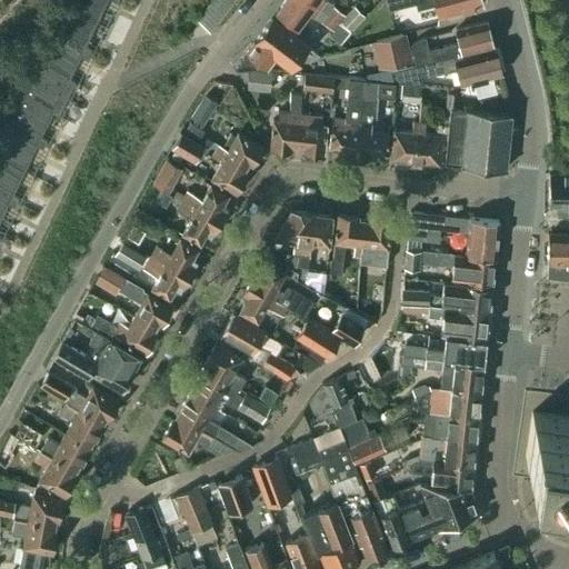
[(113,0),(115,0),(113,0),(69,0),(66,7),(96,21),(106,0),(113,0)]
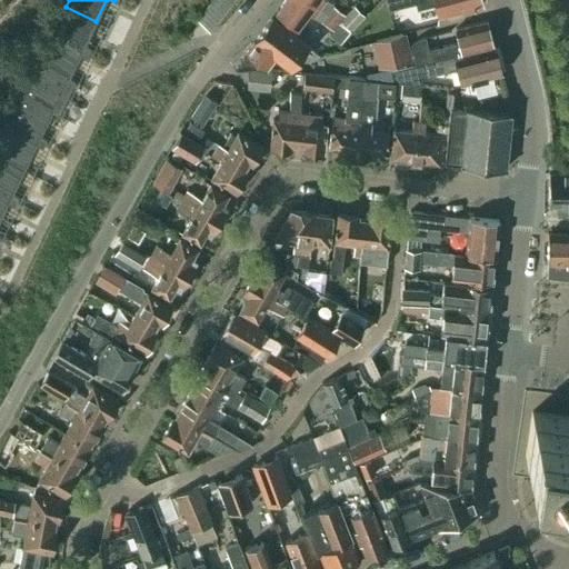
[(209,31),(232,0),(212,0),(197,22),(209,31)]
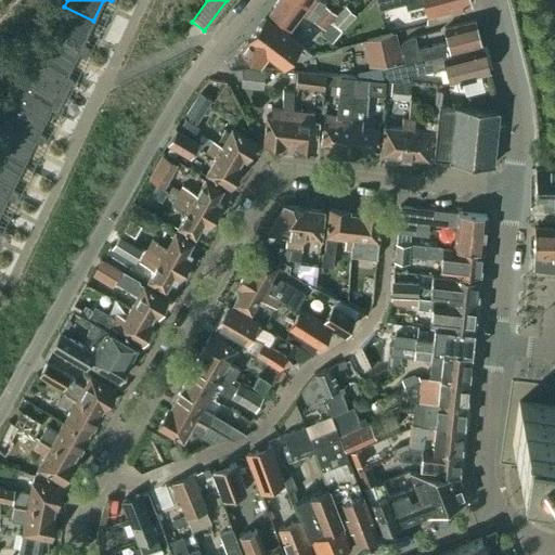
[(300,0),(278,0),(270,11),(289,25),(299,12),(312,22),(313,21),(324,29),(320,34),(332,42),(341,30),(330,21),(300,0)]
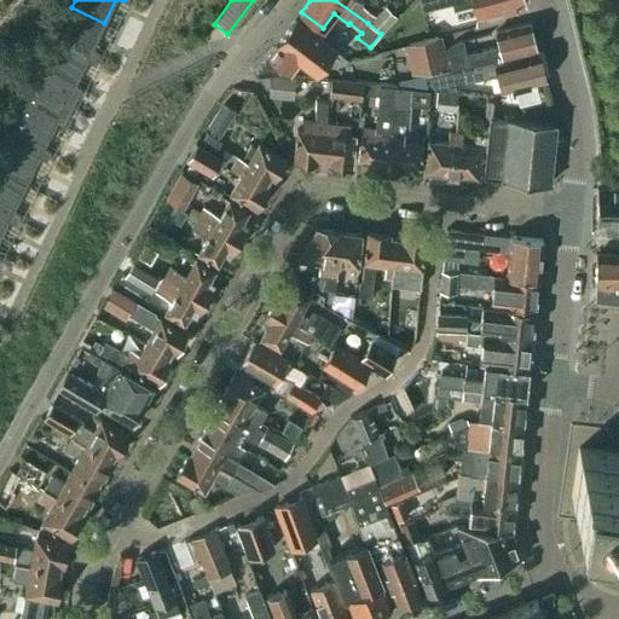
[(335,0),(368,23),(374,15),(362,6),(363,5),(356,0),(335,0)]
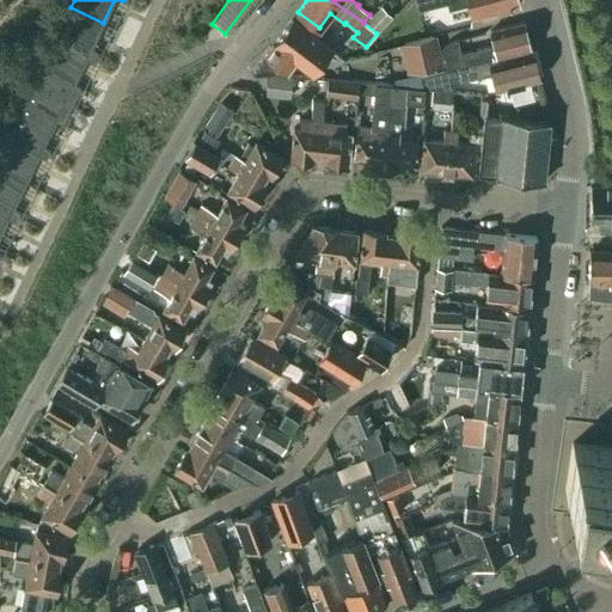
[(520,5),(518,0),(414,0),(416,11),(447,2),(448,10),(467,5),(470,17),(520,5)]
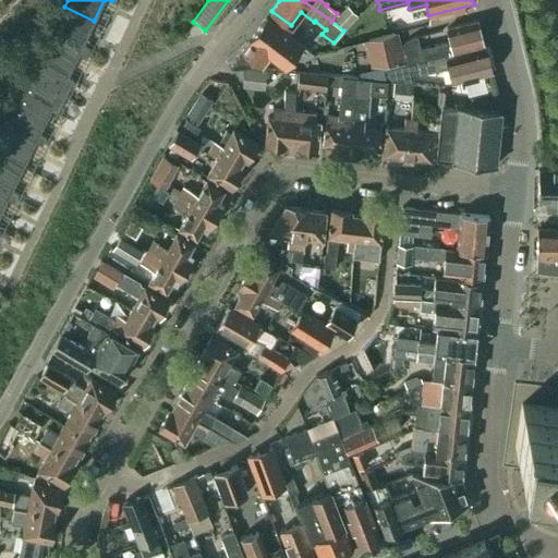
[(347,5),(334,20),(343,29),(358,15),(347,5)]
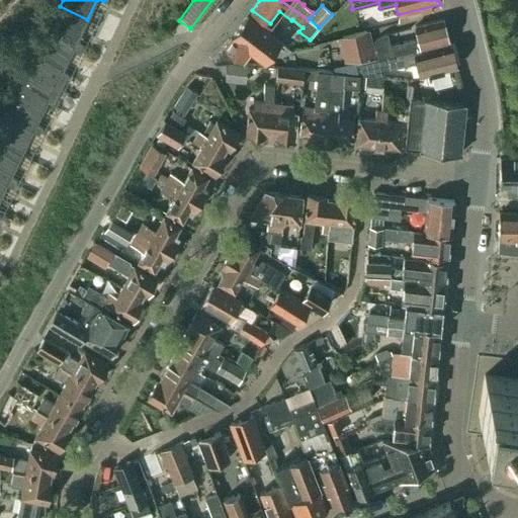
[(77,40),(87,19),(60,6),(48,31),(82,49),(84,45),(77,40)]
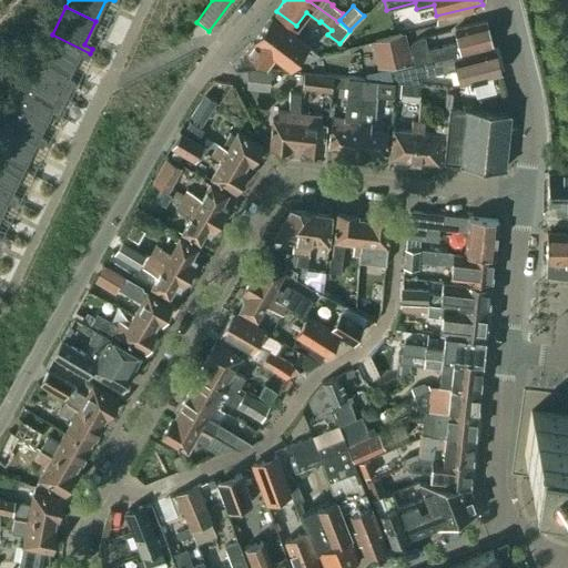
[(271,19),(234,68),(235,69),(250,68),(264,70),(274,57),(290,69),(307,46),(271,19)]
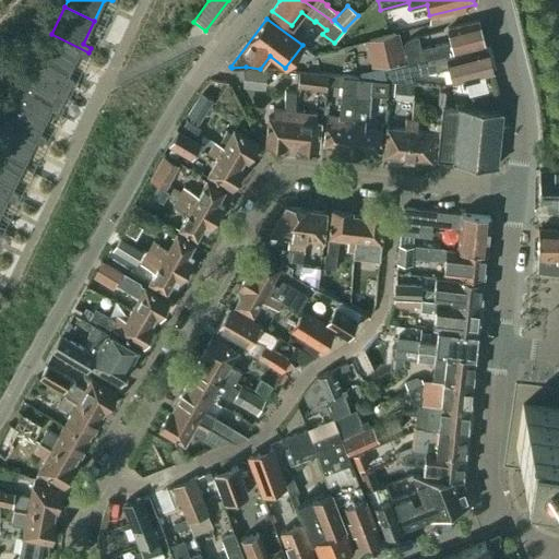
[(479,21),(447,30),(450,42),(419,49),(416,37),(412,38),(403,44),(407,63),(440,56),(448,54),(485,45),(479,21)]
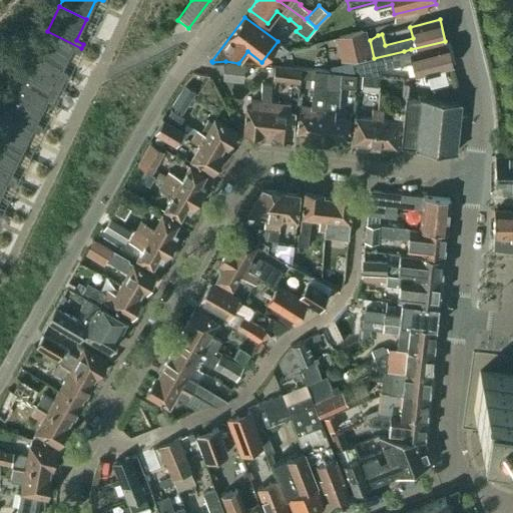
[(363,30),(338,36),(344,61),(369,55),(363,30)]
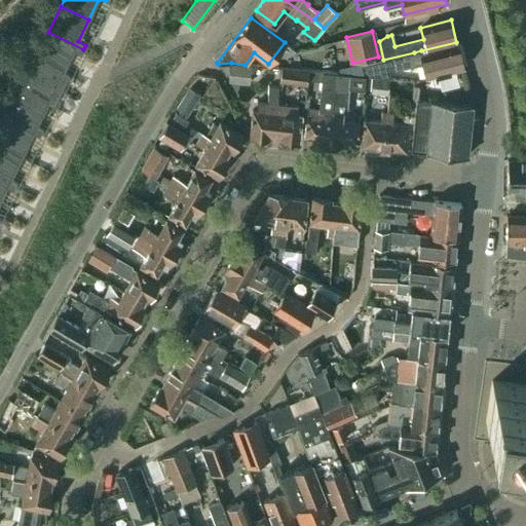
[(81,53),(83,49),(48,32),(35,60),(63,73),(73,50),(81,53)]
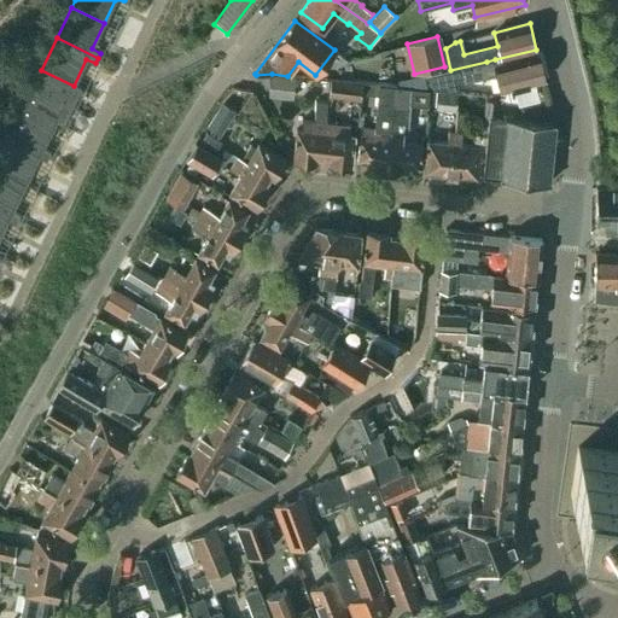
[(495,59),(487,62),(487,63),(476,65),(479,77),(496,73),(501,92),(543,81),(537,54),(496,64),(495,59)]
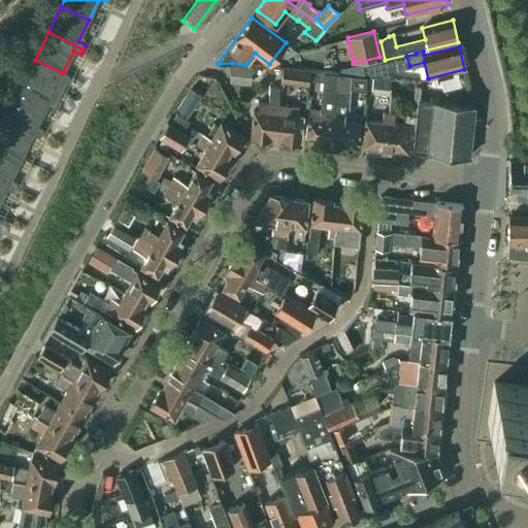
[(416,53),(385,60),(362,66),(364,76),(391,79),(388,69),(396,67),(396,69),(409,66),(406,56),(416,54),(416,53)]
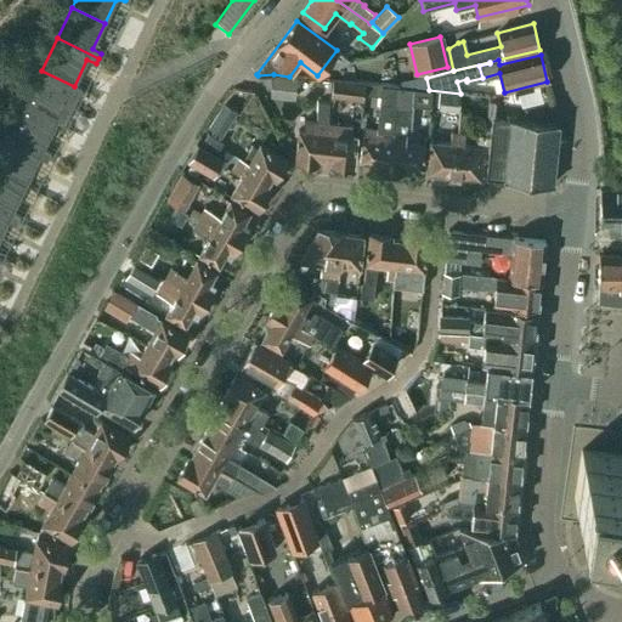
[(83,90),(74,86),(41,71),(33,89),(73,108),(83,90)]
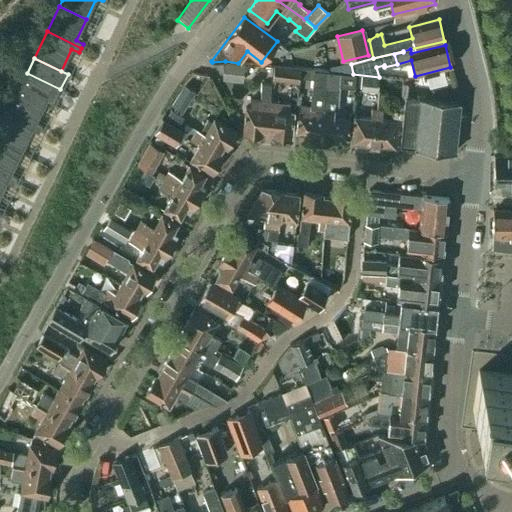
[(243,64),(223,62),(221,79),(241,82),(243,64)]
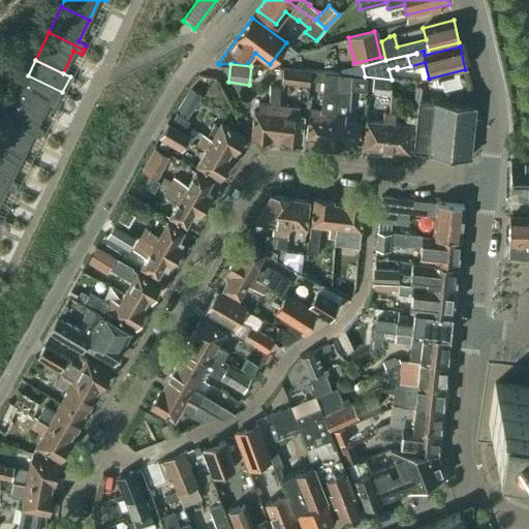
[(281,83),(308,86),(310,71),(283,68),(281,83)]
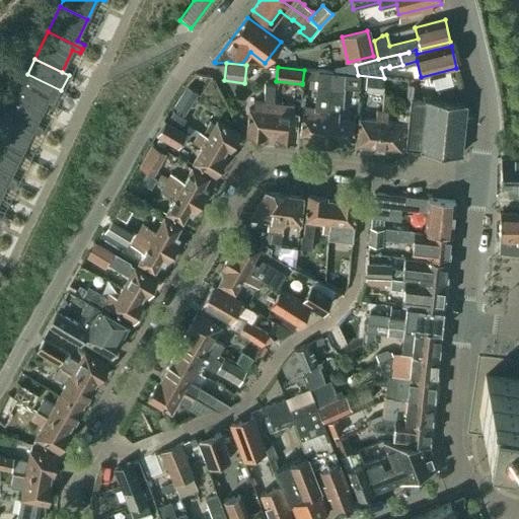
[(331,74),(318,73),(315,110),(318,110),(318,118),(301,117),(299,135),(310,136),(310,140),(325,142),(330,85),(331,74)]
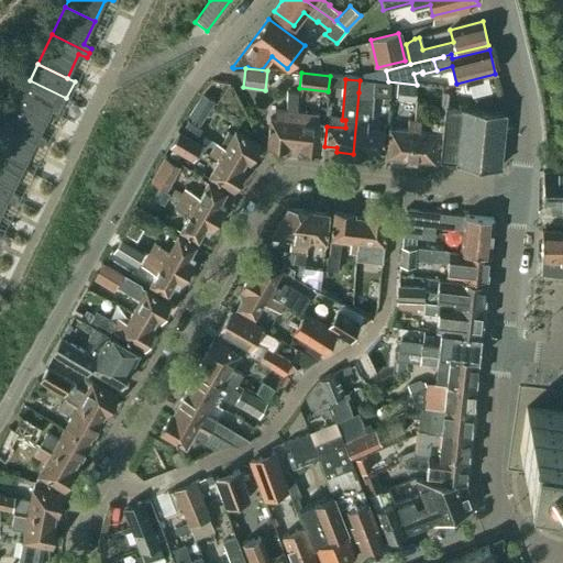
[(58,114),(66,98),(30,80),(21,96),(51,111),(58,114)]
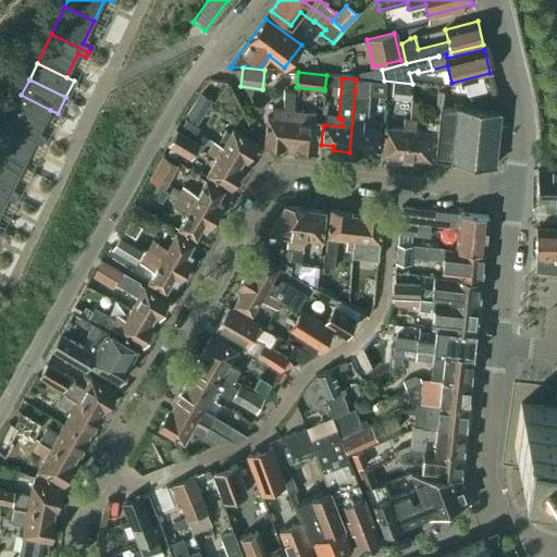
[(393,96),(410,97),(411,85),(394,84),(393,96)]
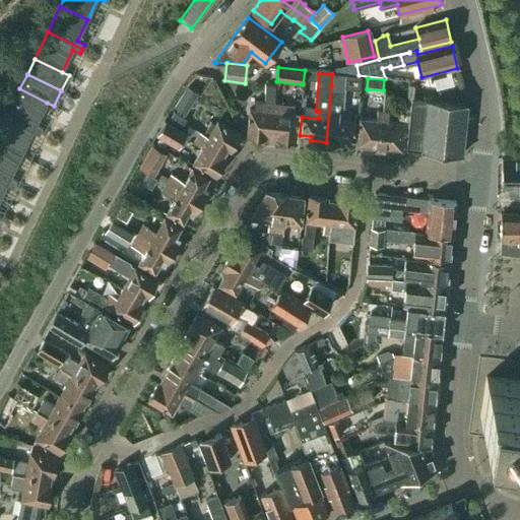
[(266,85),(265,101),(274,101),(276,86),(266,85)]
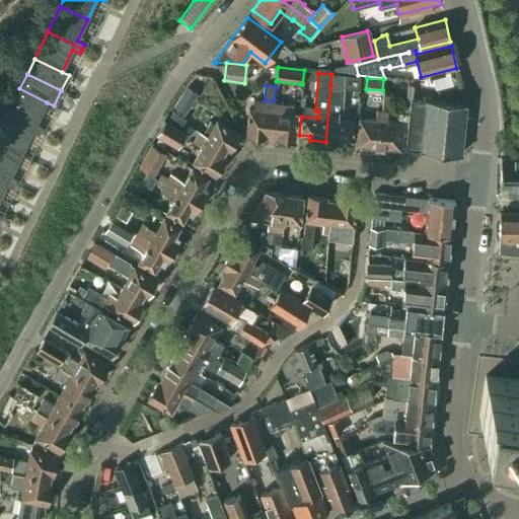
[(330,85),(325,142),(340,143),(341,139),(352,140),(354,122),(337,120),(338,110),(342,112),(344,87),(330,85)]
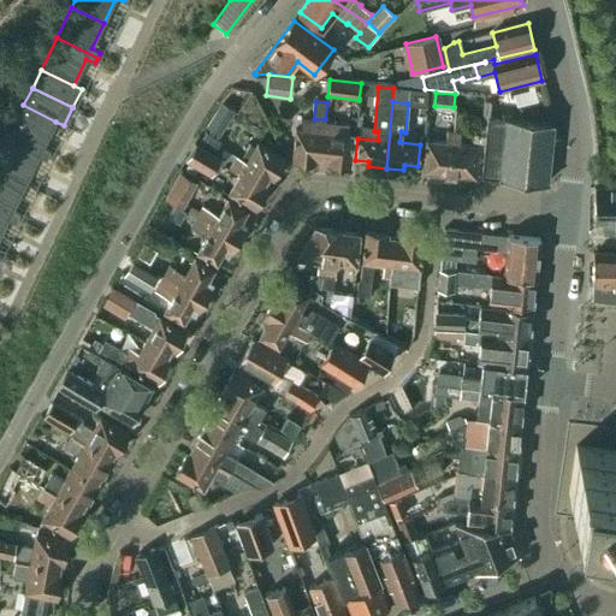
[(223,102),(206,126),(219,135),(235,110),(223,102)]
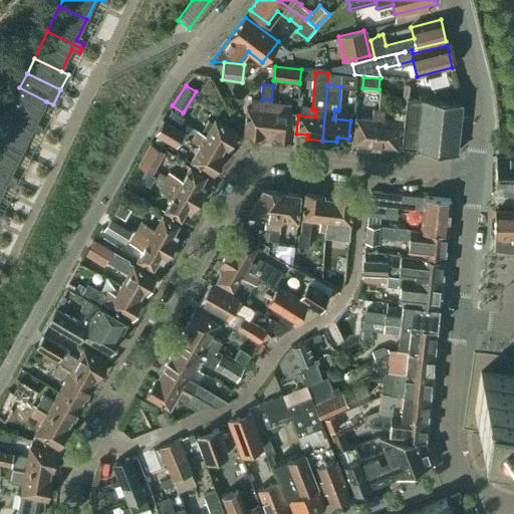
[(36,122),(46,101),(19,87),(7,113),(40,131),(43,125),(36,122)]
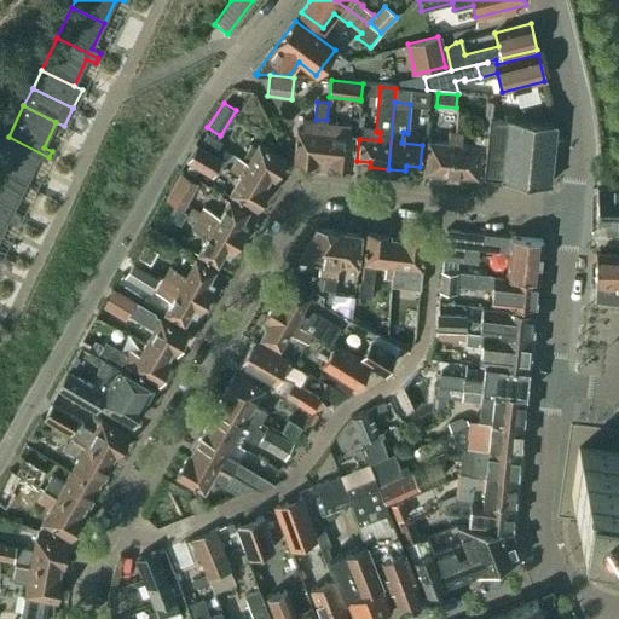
[(456,128),(468,129),(470,115),(457,114),(456,128)]
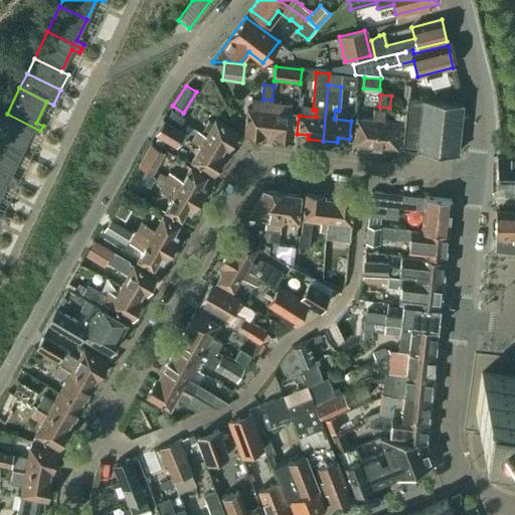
[(401,112),(400,114),(405,115),(404,120),(401,148),(417,150),(457,154),(462,103),(418,99),(418,100),(407,99),(402,98),(401,112)]
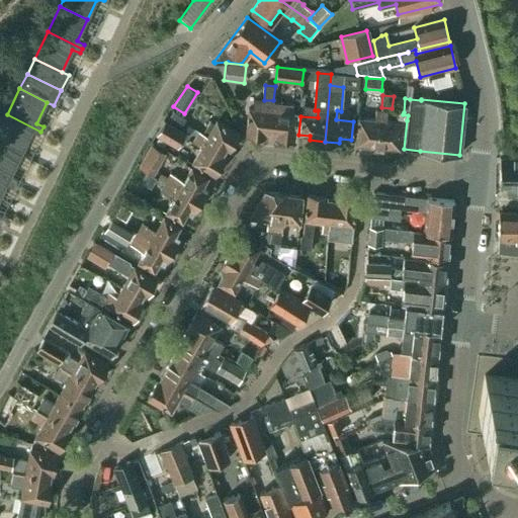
[(269,134),(272,103),(255,101),(254,109),(248,109),(245,134),(264,136),(265,134),(269,134)]
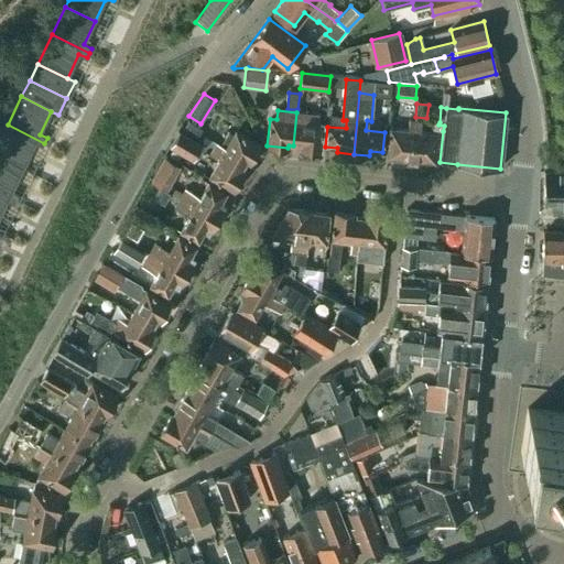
[(296,112),(293,145),(300,147),(299,149),(320,151),(323,123),(318,123),(320,115),(297,111),(297,112),(296,112)]
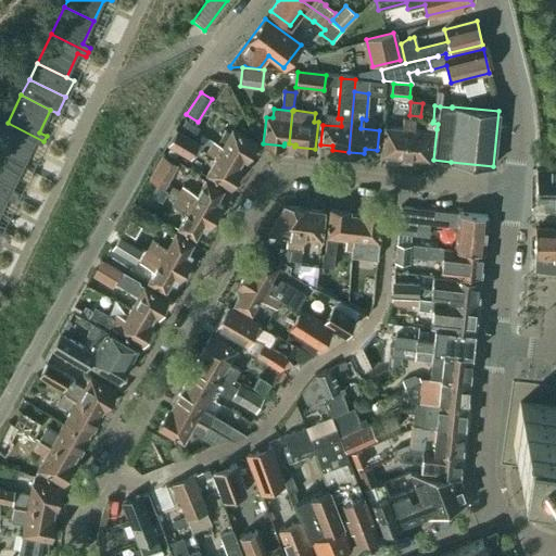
[(405,158),(408,119),(404,119),(403,129),(384,127),(381,155),(405,158)]
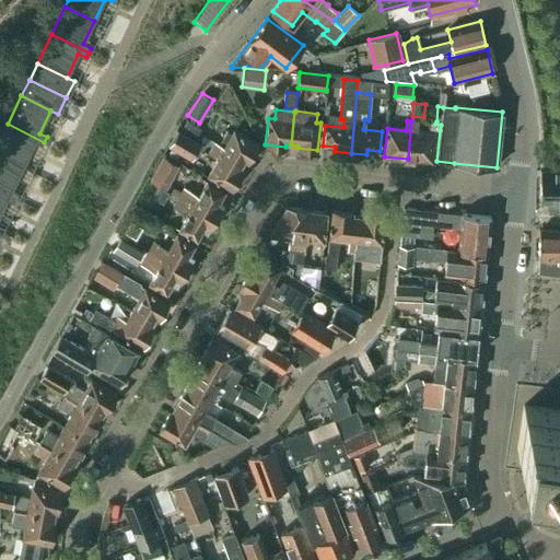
[(411,120),(408,159),(432,161),(435,131),(418,129),(418,121),(411,120)]
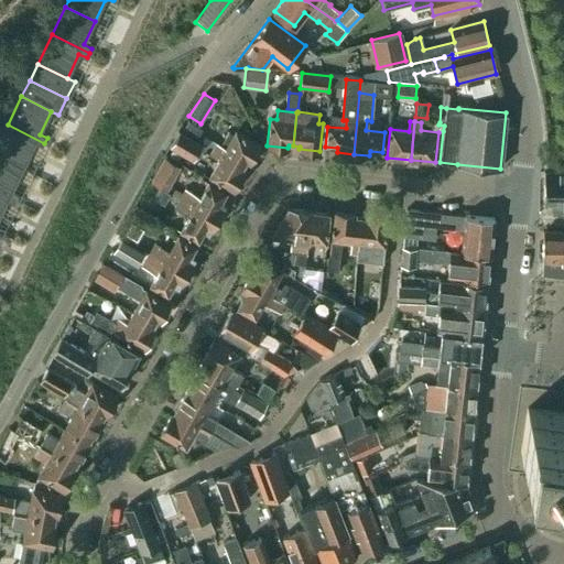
[(432,121),(431,130),(443,131),(444,126),(438,125),(440,122),(432,121)]
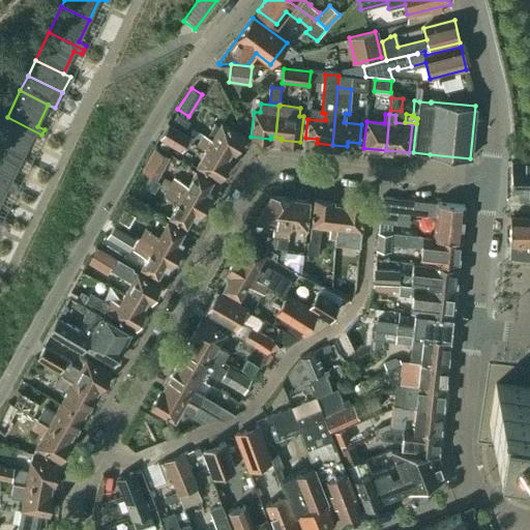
[(185,130),(190,122),(177,115),(172,123),(185,130)]
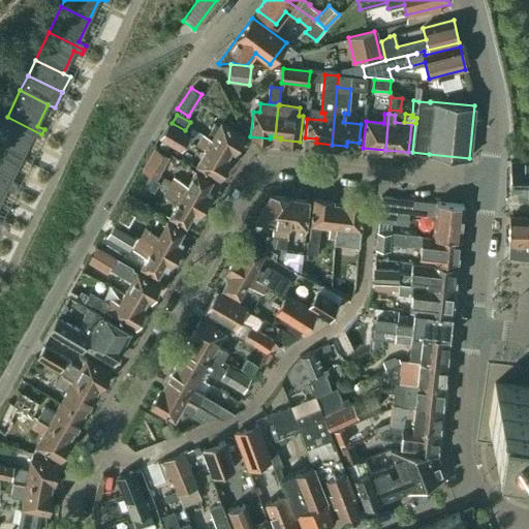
[(39,138),(41,134),(7,117),(0,130),(0,147),(22,157),(32,135),(39,138)]
